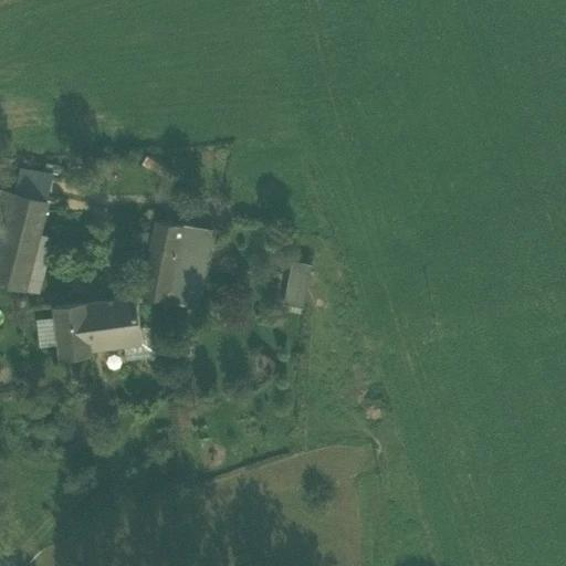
[(175,170),(148,153),(142,163),(169,179),(175,170)]
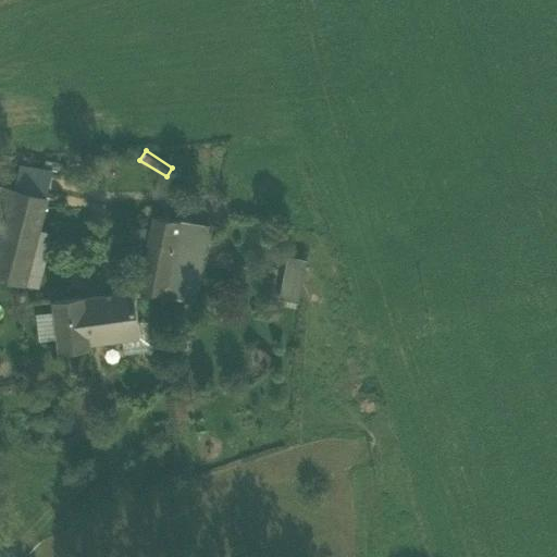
[(14,188),(14,190),(47,196),(53,169),(21,164),(14,188)]
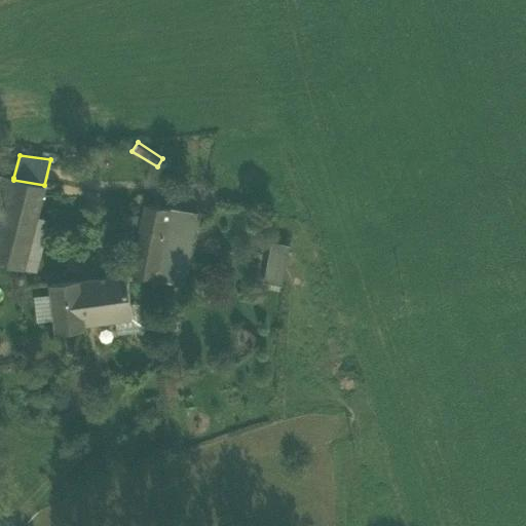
[(0,218),(3,219),(13,180),(13,178),(0,175),(0,218)]
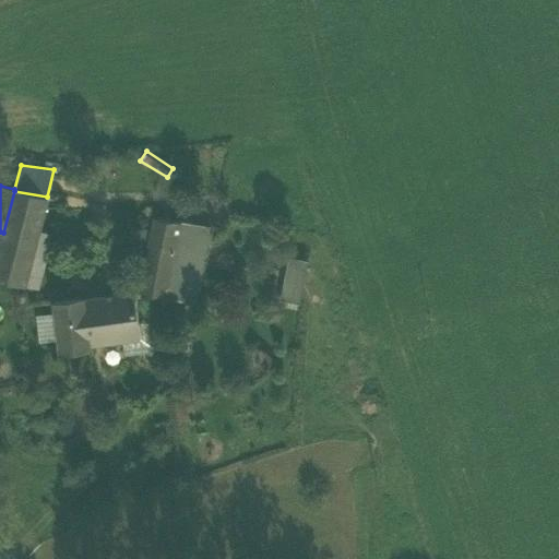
[(3,234),(36,241),(38,229),(47,197),(14,191),(3,233),(3,234)]
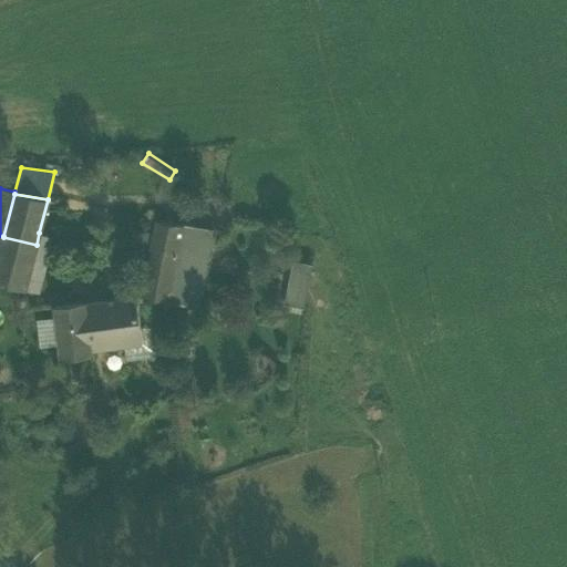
[(168,300),(197,307),(213,229),(184,223),(184,224),(156,218),(154,234),(148,259),(142,292),(141,295),(168,300)]
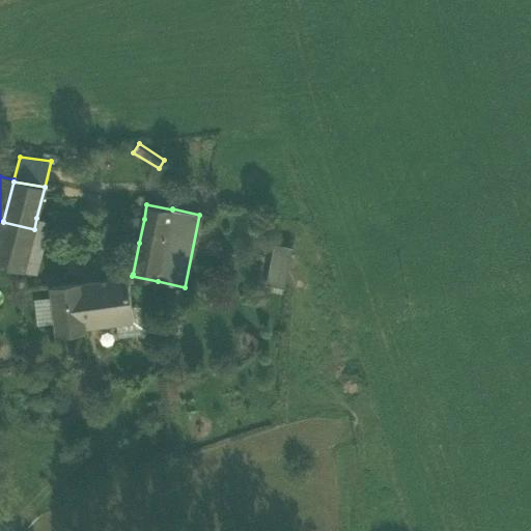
[(129,241),(139,243),(144,219),(129,216),(127,230),(132,231),(129,241)]
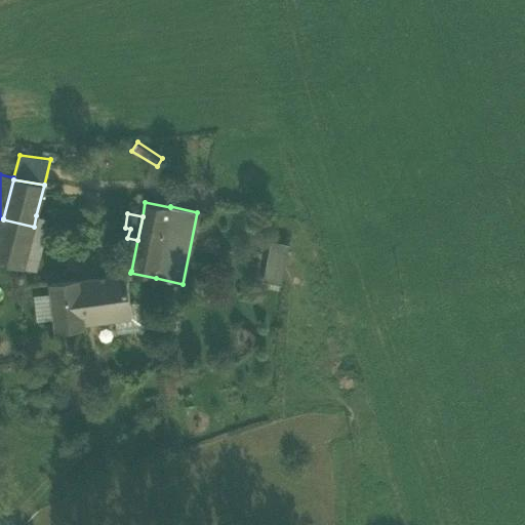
[(50,218),(36,215),(34,227),(29,242),(21,267),(37,271),(50,218)]
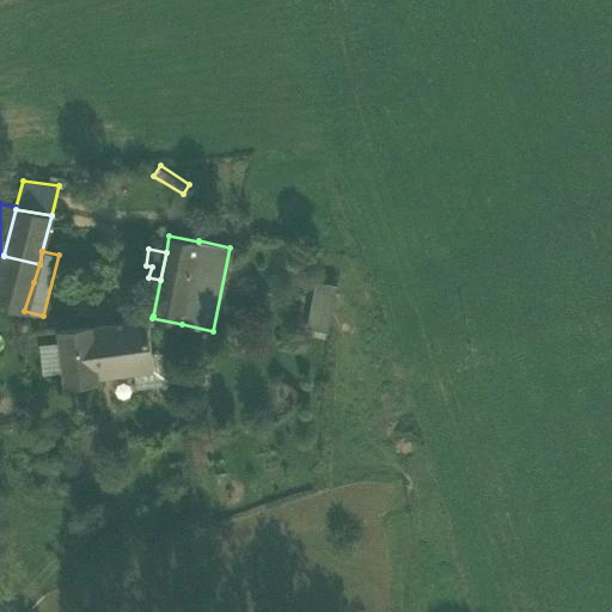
[(40,264),(4,256),(0,268),(0,274),(34,282),(40,264)]
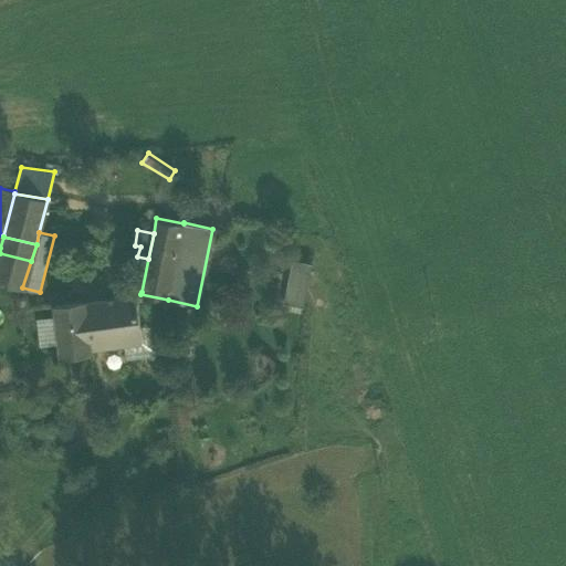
[(0,282),(22,287),(31,261),(0,253),(0,282)]
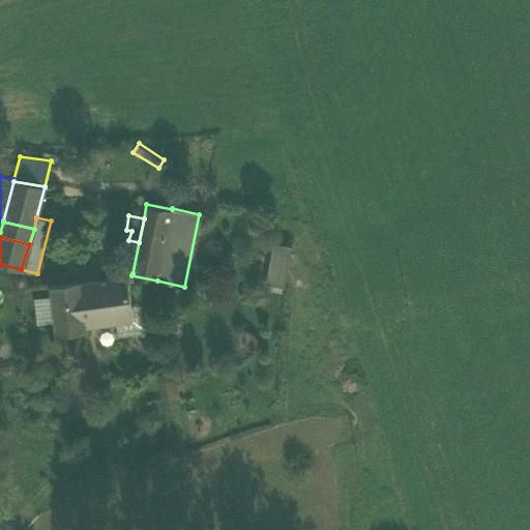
[(266,284),(283,287),(291,246),(274,243),(266,284)]
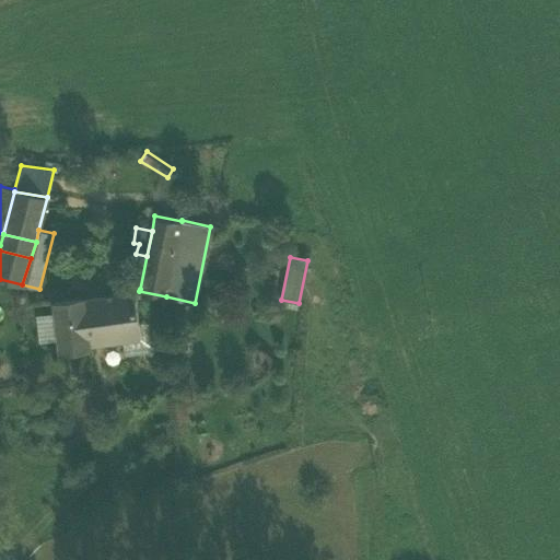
[(91,345),(123,340),(141,337),(140,322),(135,290),(84,298),(84,295),(54,300),(56,313),(59,339),(60,352),(91,348),(91,345)]
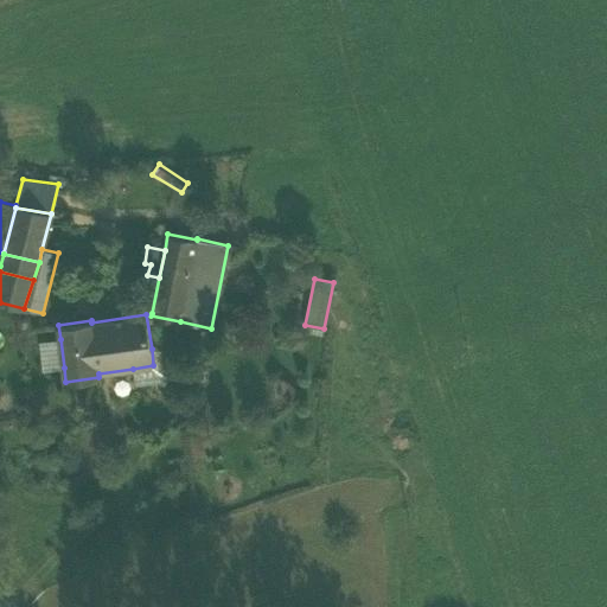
[(64,368),(61,339),(39,342),(43,371),(64,368)]
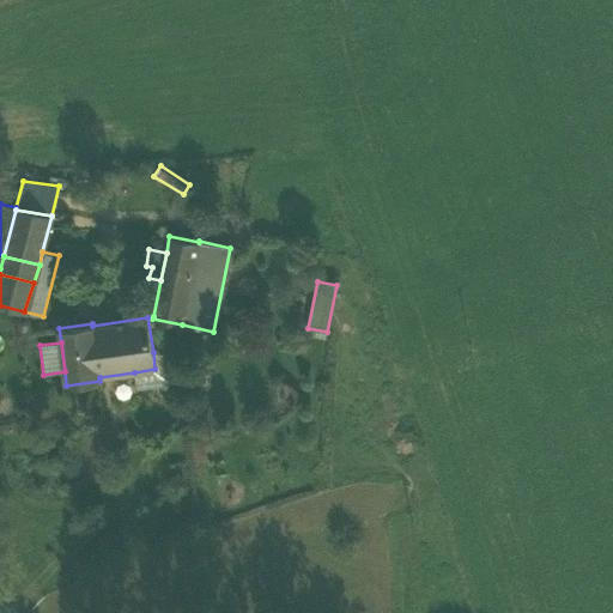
[(169,350),(153,352),(155,369),(134,372),(137,388),(174,383),(169,350)]
